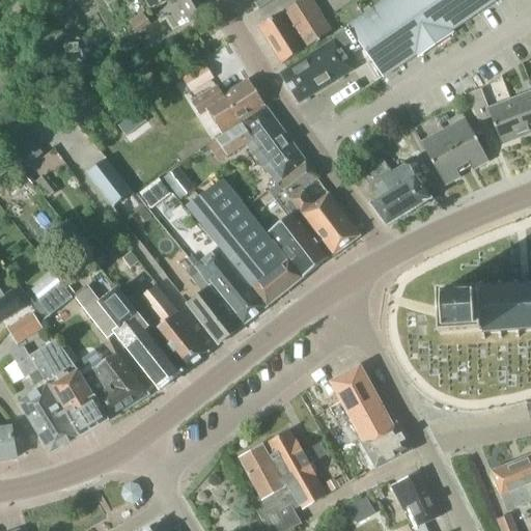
[(176,0),(190,22),(208,10),(201,0),(145,0),(151,8),(164,0),(176,0)]
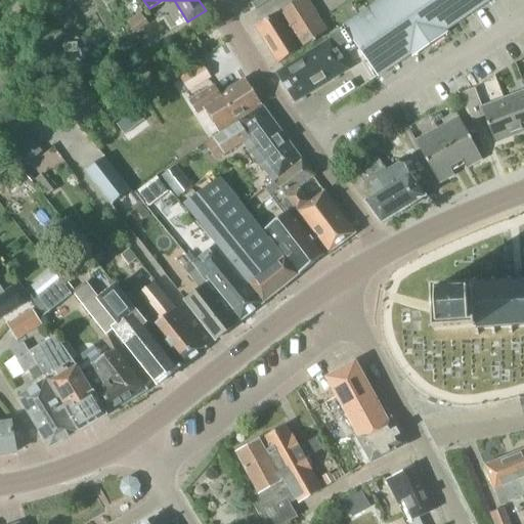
[(252,0),(258,9),(271,0),(252,0)]
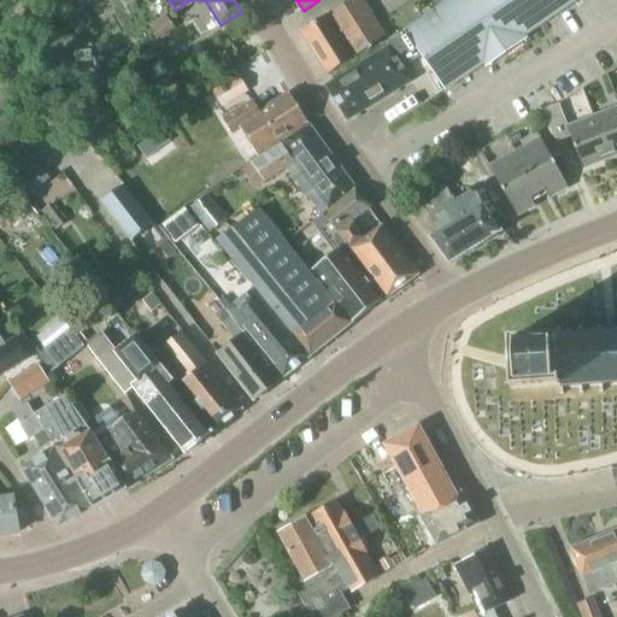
[(350,0),(300,33),(328,75),(385,36),(360,0),(350,0)]
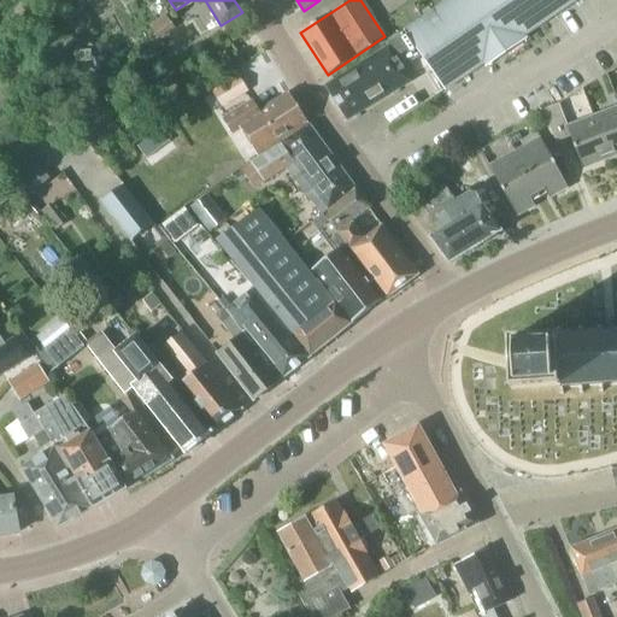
[(571,0),(447,0),(404,30),(405,31),(404,31),(416,51),(417,50),(442,87),(483,59),(486,64),(524,39),(521,34),(571,0)]
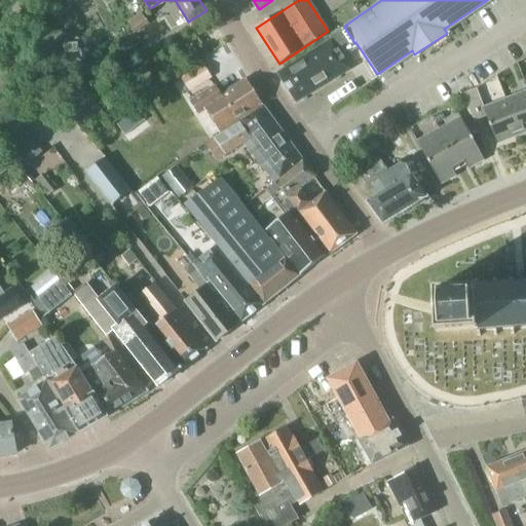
[(148,25),(141,13),(126,24),(134,34),(148,25)]
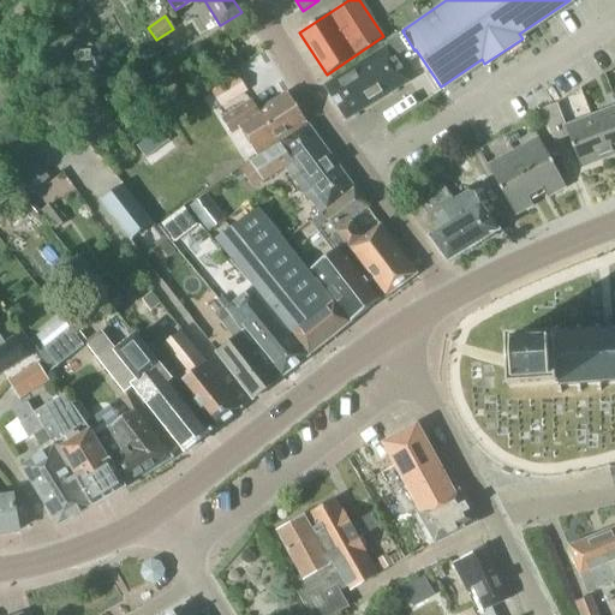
[(396,61),(415,51),(402,31),(384,43),(387,46),(324,87),(346,120),(408,79),(396,61)]
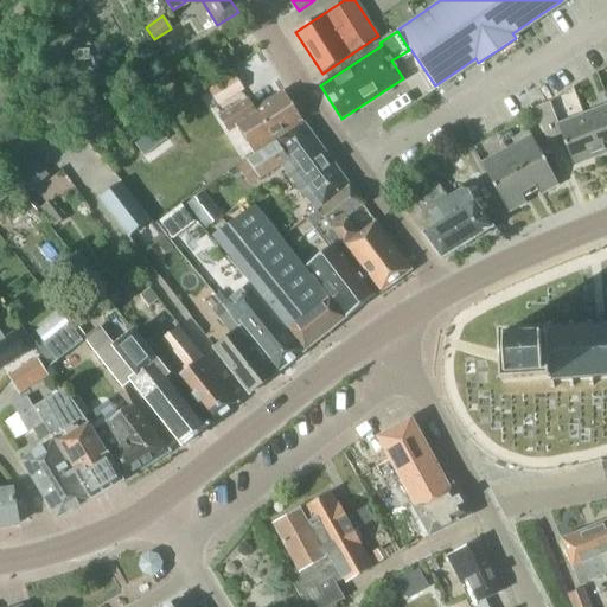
[(246,90),(235,75),(209,91),(218,108),(246,90)]
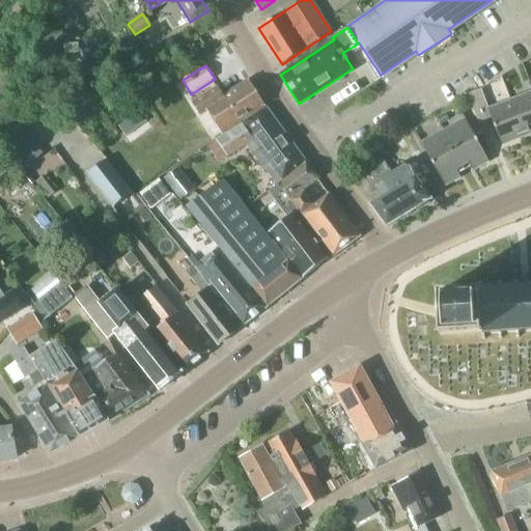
[(223,135),(266,107),(249,80),(223,96),(218,88),(194,104),(201,116),(208,111),(223,135)]
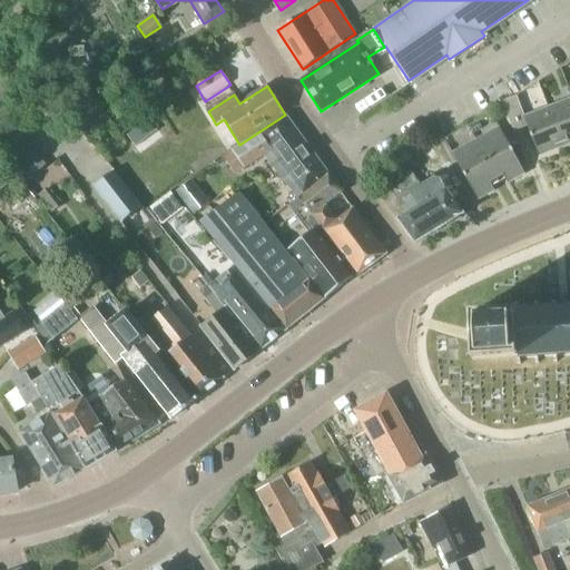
[(548,109),(524,118),(517,97),(503,101),(514,130),(527,126),(539,156),(562,146),(548,109)]
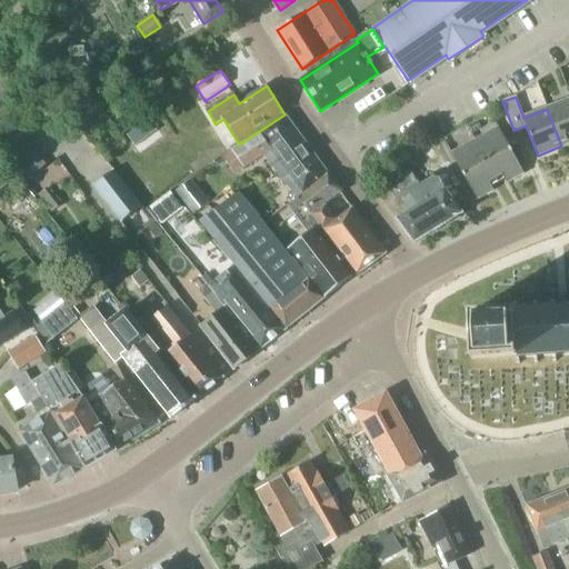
[(561,146),(568,142),(568,99),(547,109),(561,146)]
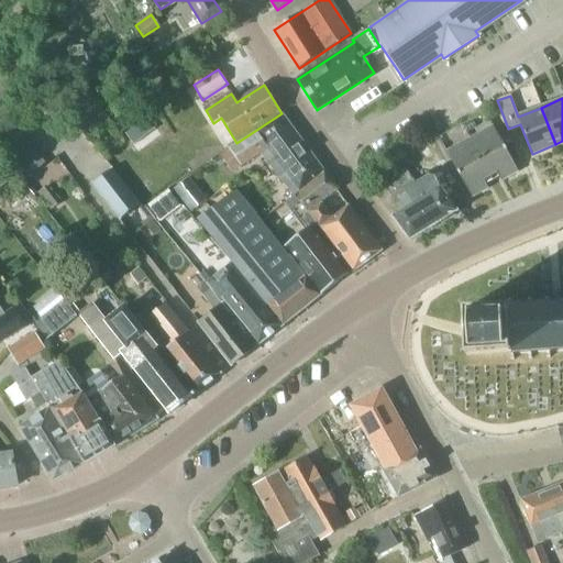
[(293,194),(323,172),(283,116),(231,150),(242,167),(260,153),(293,194)]
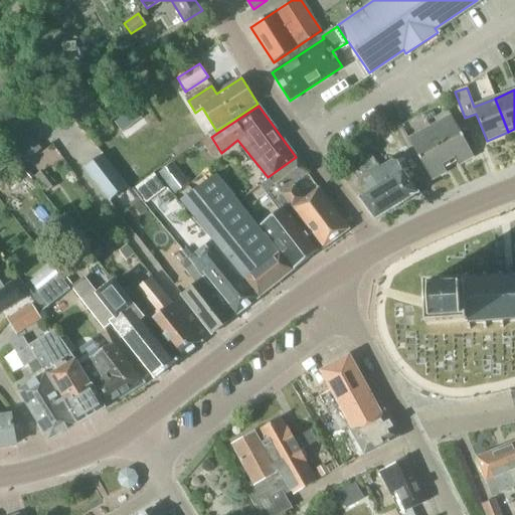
[(433,111),(424,115),(427,122),(436,118),(433,111)]
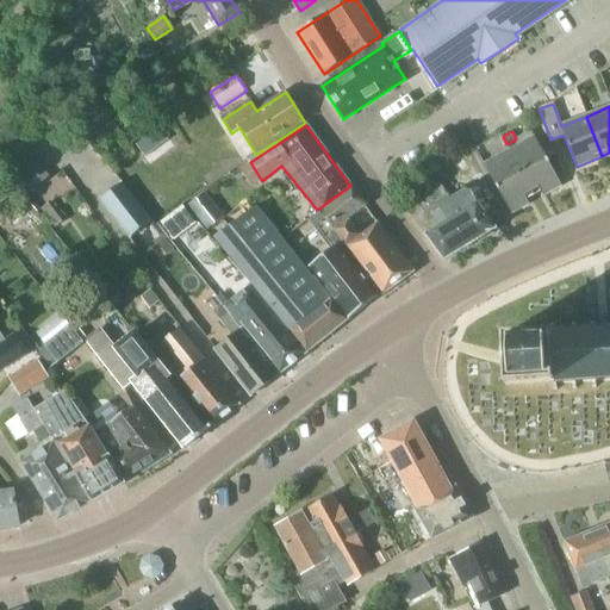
[(543,195),(561,186),(534,138),(509,151),(530,191),(539,186),(543,195)]
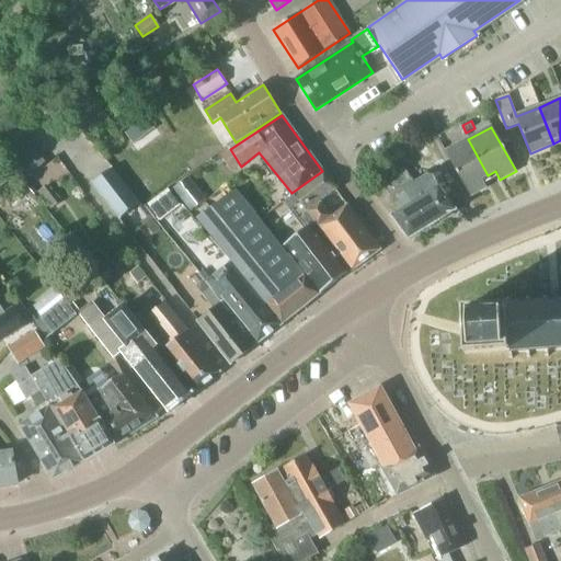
[(481,179),(488,175),(468,139),(446,152),(470,196),(485,187),(481,179)]
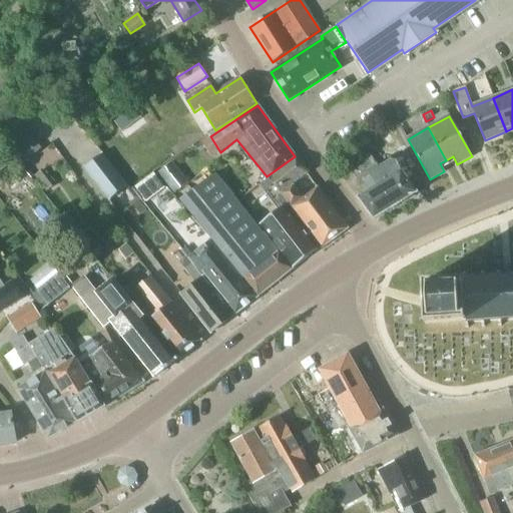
[(0,145),(0,154),(6,163),(10,160),(0,146),(0,145)]
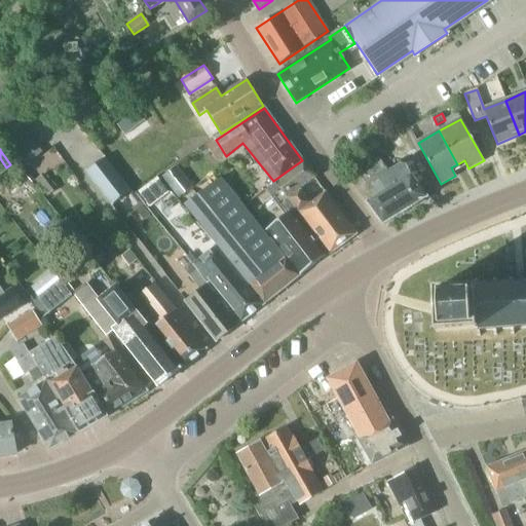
[(86,173),(112,205),(132,191),(106,158),(86,173)]
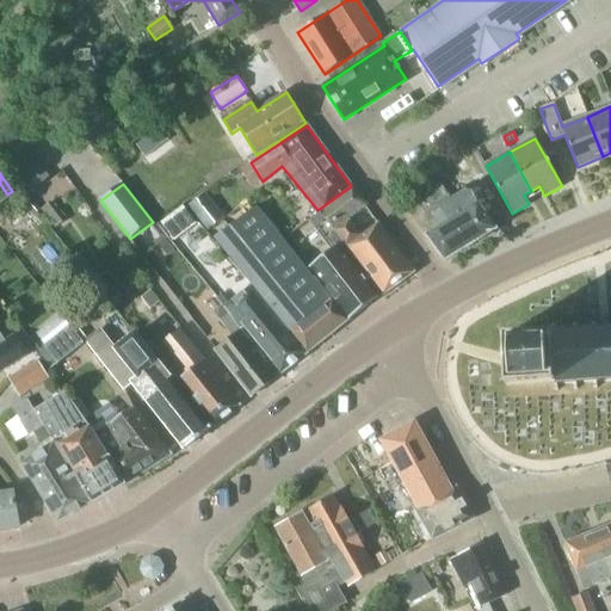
[(445,261),(495,229),(480,204),(474,192),(468,189),(466,186),(450,197),(442,184),(417,201),(431,221),(436,217),(442,226),(426,236),(445,261)]
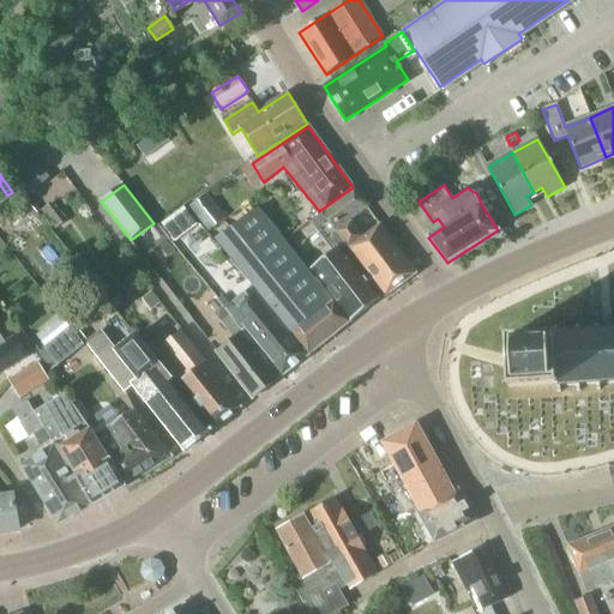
[(350,220),(368,208),(354,188),(321,212),(344,244),(384,298),(416,274),(380,224),(363,238),(350,220)]
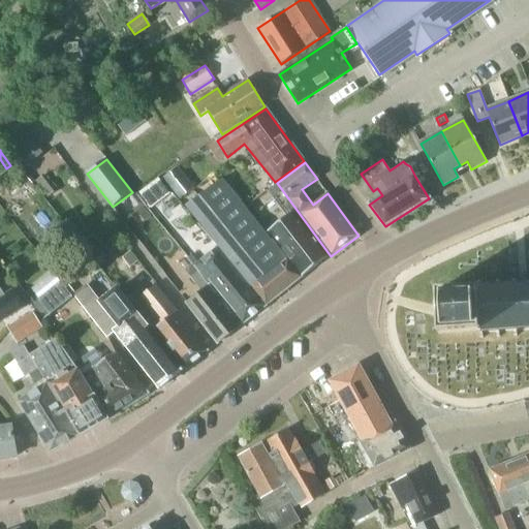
[(43,176),(36,182),(48,197),(56,192),(43,176)]
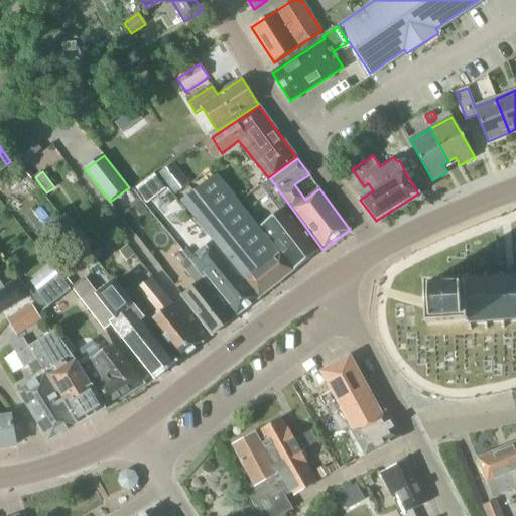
[(153,174),(134,189),(145,205),(164,189),(153,174)]
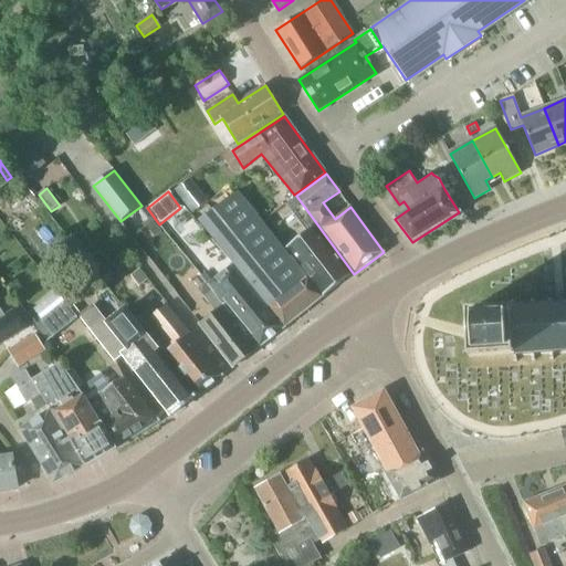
[(322,297),(284,249),(238,191),(199,220),(285,327),(322,297)]
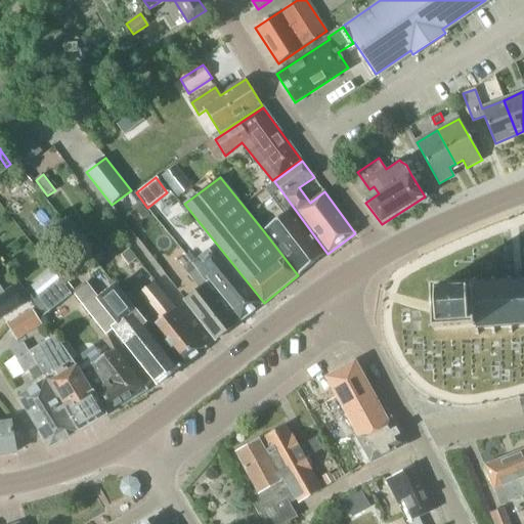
[(291,210),(294,208),(274,181),(265,189),(284,215),(265,229),(299,274),(324,255),(291,210)]
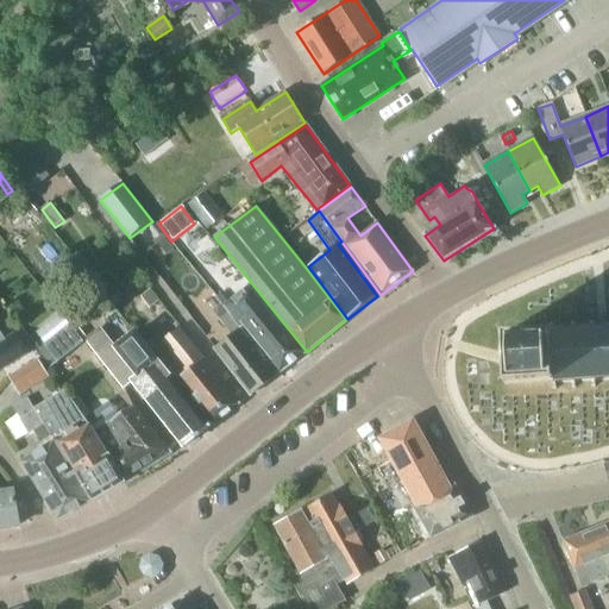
[(157,244),(167,256),(175,250),(165,238),(157,244)]
